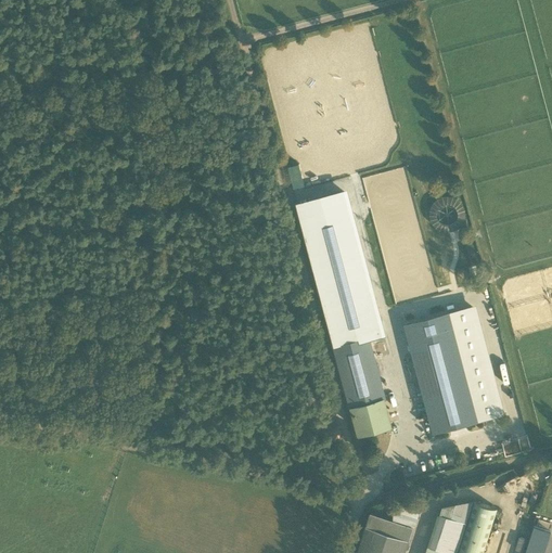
[(296,165),(285,168),(291,189),(302,187),(296,165)]
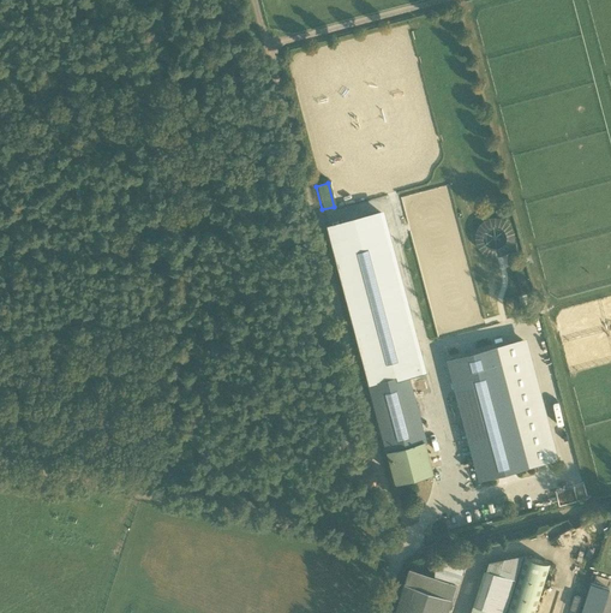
[(327,228),(334,256),(385,243),(378,215),(327,228)]
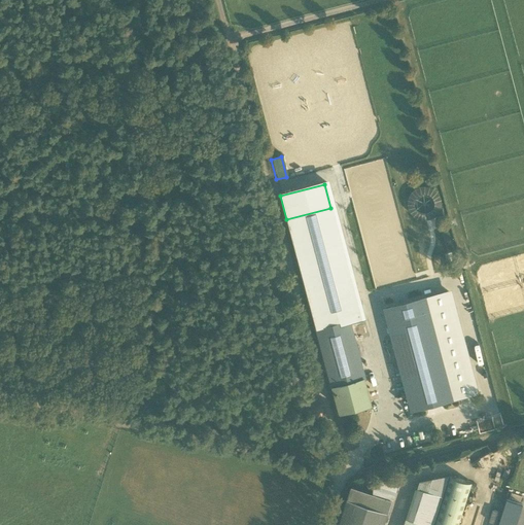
[(405,201),(405,207),(406,212),(409,216),(413,219),(417,221),(422,222),(429,220),(434,216),(438,210),(439,204),(437,197),(432,191),(427,188),(420,187),(415,188),(410,191),(407,196),(405,201)]
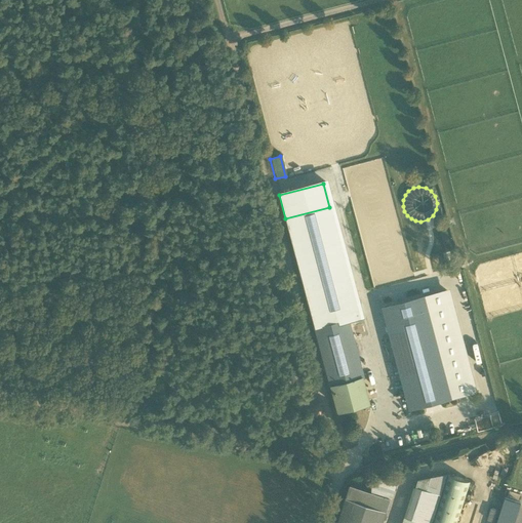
[(358,316),(329,207),(285,218),(314,327),(344,319),(358,316)]
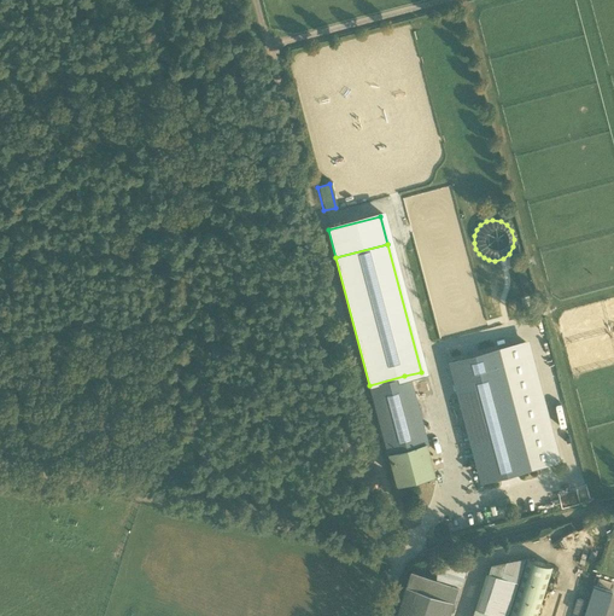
[(554,462),(522,344),(450,364),(481,481),(554,462)]
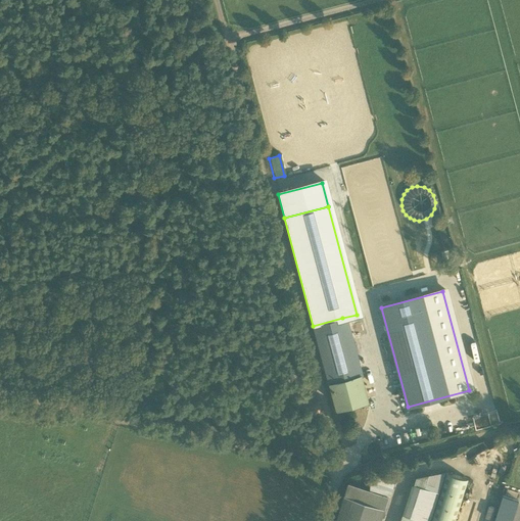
[(359,377),(342,318),(313,326),(329,385),(359,377)]
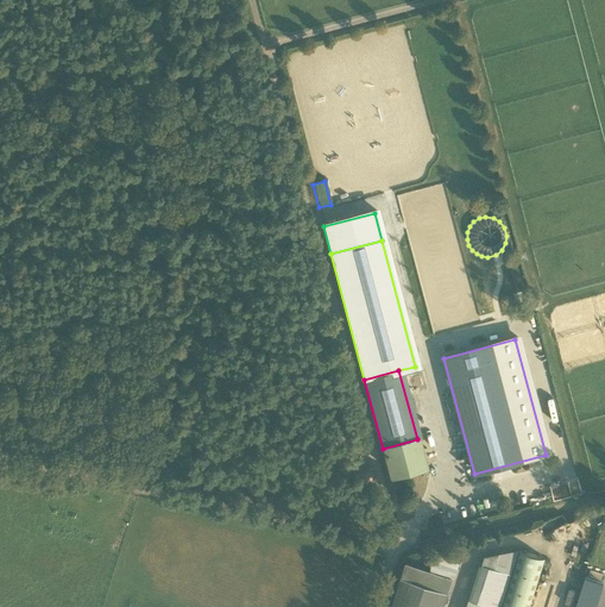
[(383,449),(390,476),(424,467),(417,439),(383,449)]
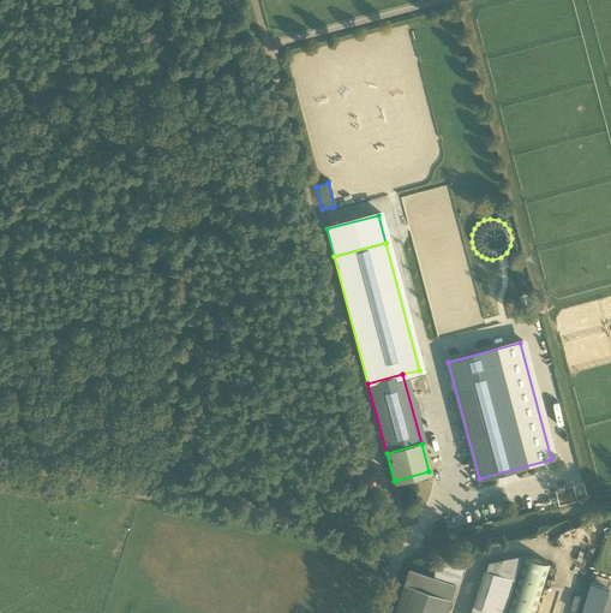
[(532,612),(547,565),(521,557),(503,612),(532,612)]
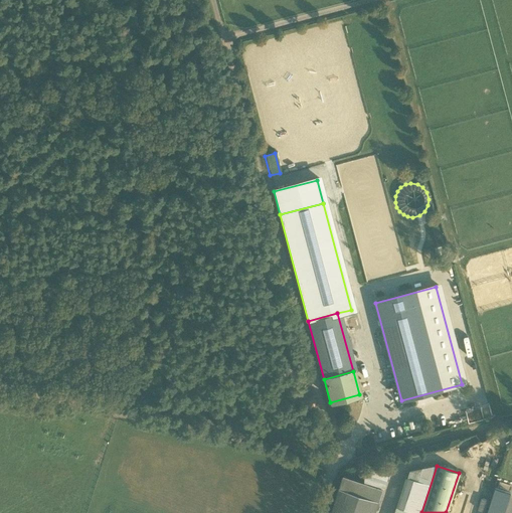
[(394,508),(408,512),(419,512),(435,467),(407,472),(394,508)]
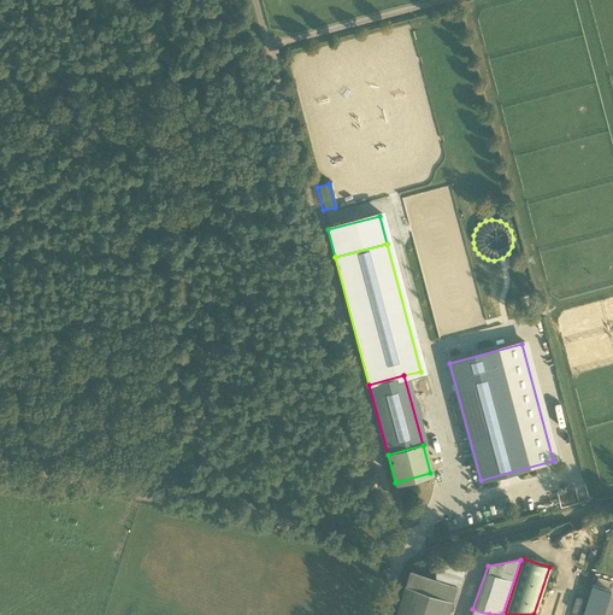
[(434,563),(434,579),(455,586),(463,566),(463,564),(434,563)]
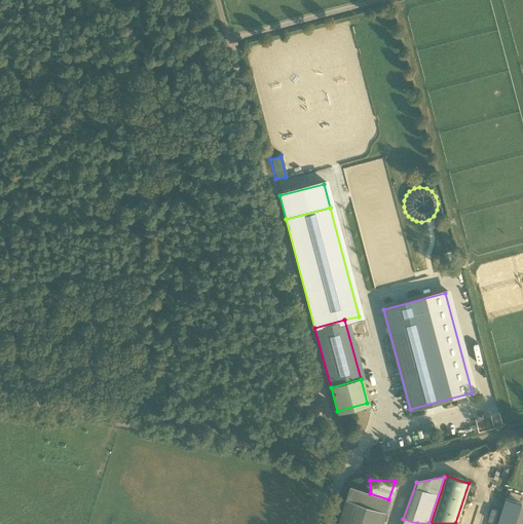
[(347,486),(343,498),(384,513),(388,499),(370,493),(347,486)]
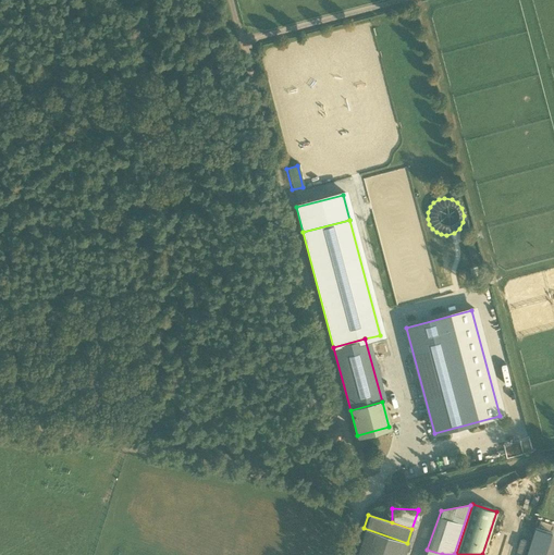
[(403,554),(407,543),(364,528),(355,554),(403,554)]
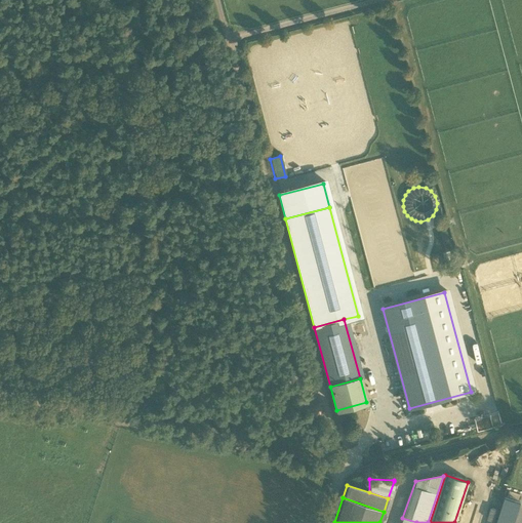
[(511,522),(518,504),(502,498),(493,522),(511,522)]
